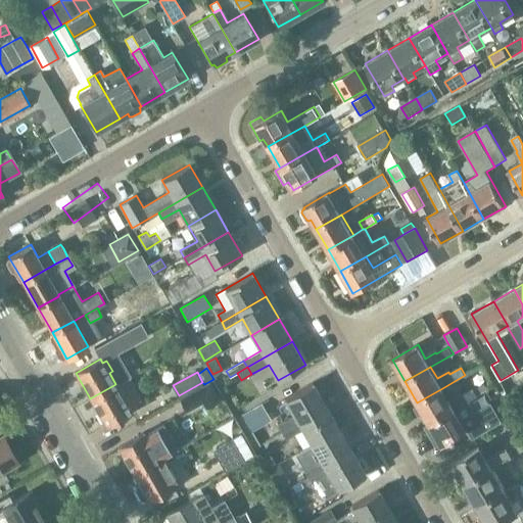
[(115,384),(90,398),(105,426),(131,412),(129,408),(141,399),(129,378),(115,385),(115,384)]
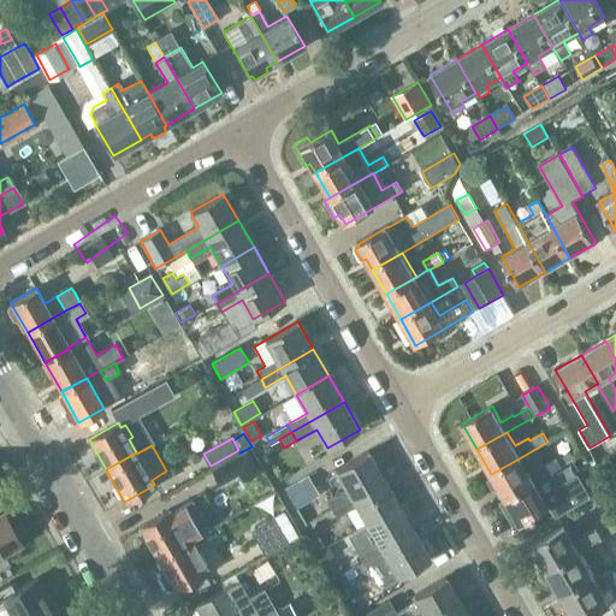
[(248,451),(214,471),(220,483),(240,472),(244,479),(259,469),(248,451)]
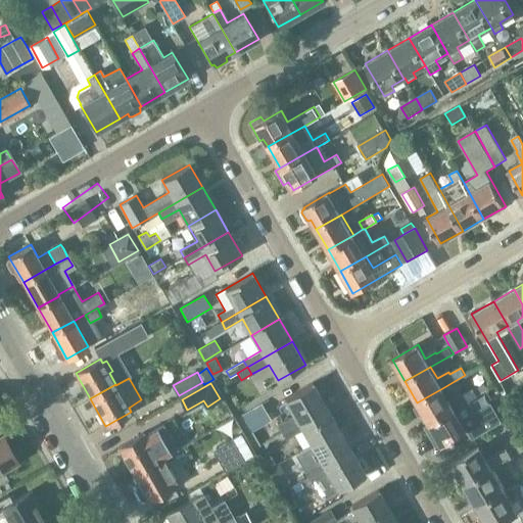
[(282,433),(327,408),(313,383),(285,399),(295,416),(278,426),(282,433)]
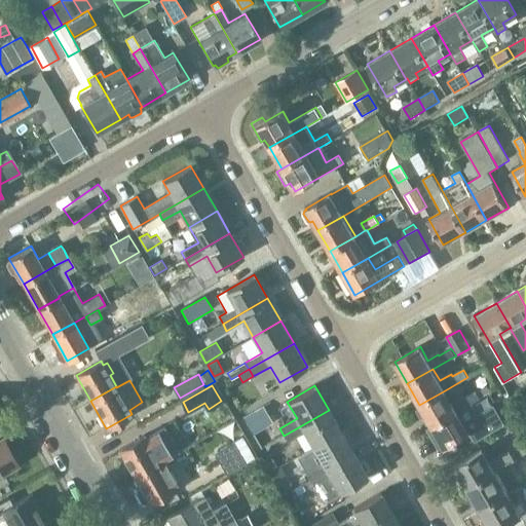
[(487,386),(477,392),(481,399),(491,392),(487,386)]
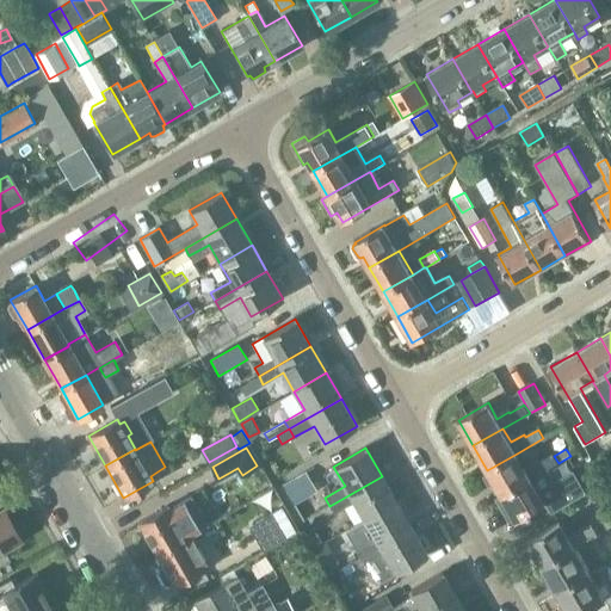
[(501,495),(532,479),(559,463),(554,456),(553,455),(539,462),(538,460),(525,468),(517,454),(487,470),(488,471),(485,476),(489,485),(495,485),(501,495)]
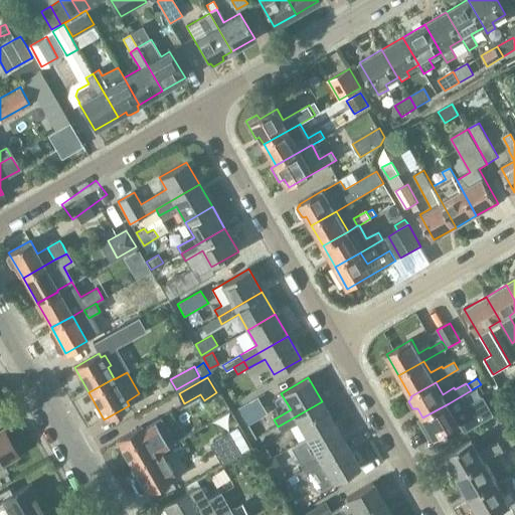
[(247,421),(267,410),(261,400),(241,411),(247,421)]
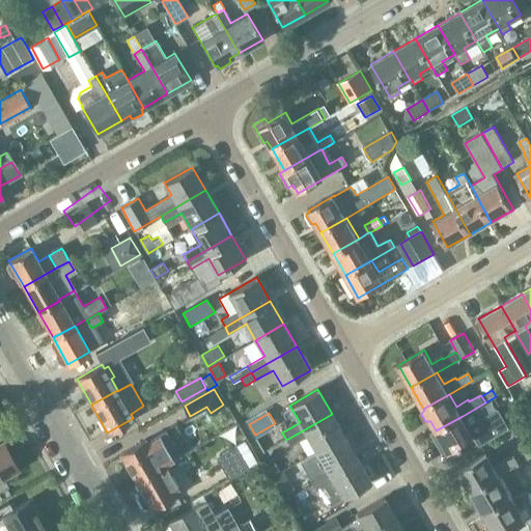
[(332,414),(286,440),(290,446),(308,437),(317,452),(344,437),(332,414)]
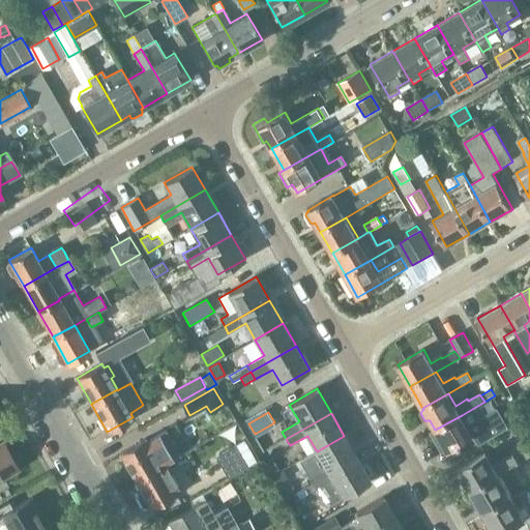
[(462,415),(435,430),(448,451),(484,431),(490,440),(507,430),(497,413),(479,422),(478,420),(468,427),(462,415)]
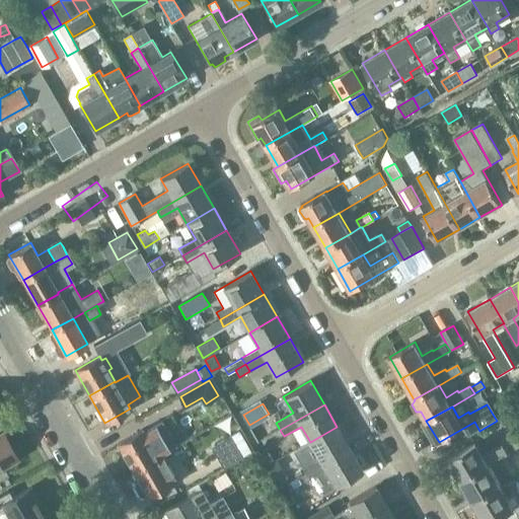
[(133,470),(161,454),(175,446),(161,424),(144,433),(142,431),(118,445),(133,470)]
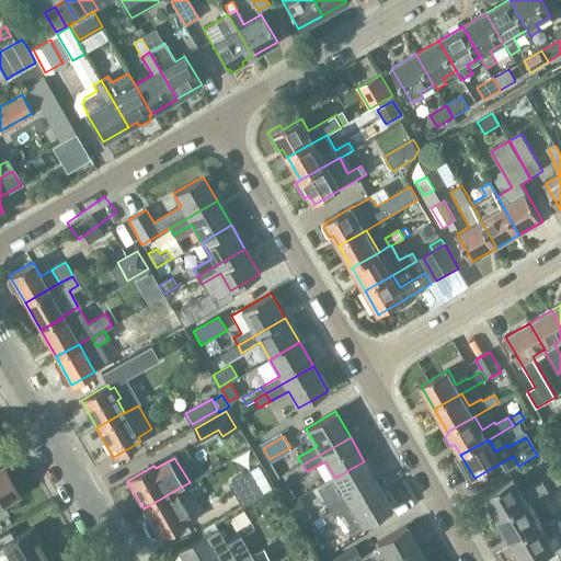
[(331,513),(378,485),(364,461),(335,478),(344,494),(327,505),(331,513)]
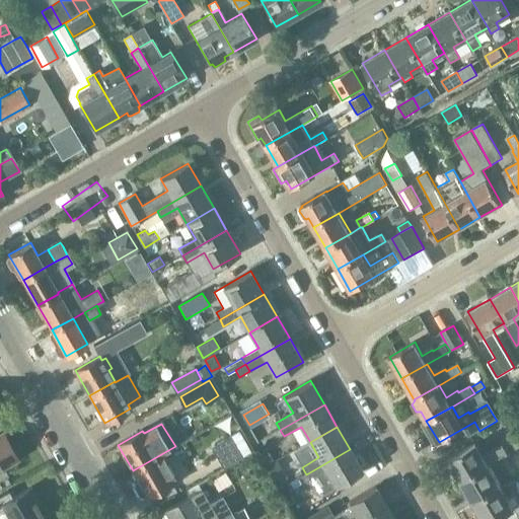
[(518,428),(508,435),(517,449),(518,447),(518,428)]
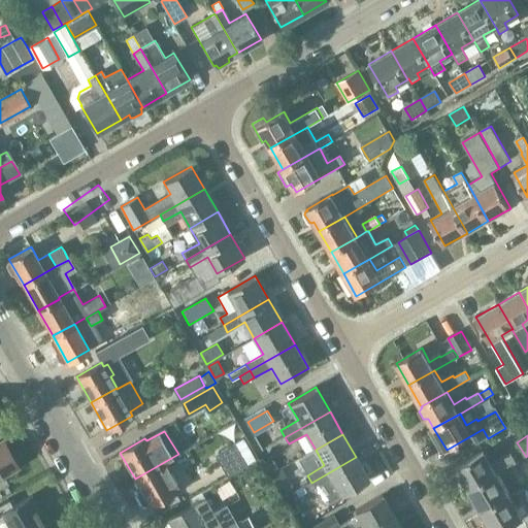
[(243,438),(234,443),(241,456),(246,465),(257,460),(243,438)]
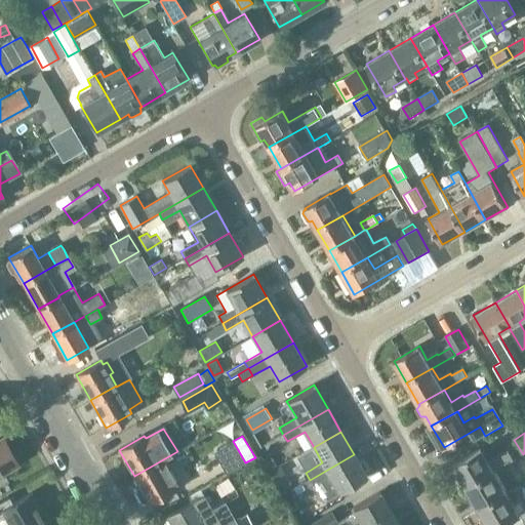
[(0,486),(8,482),(3,474),(17,465),(4,440),(0,442),(0,486)]
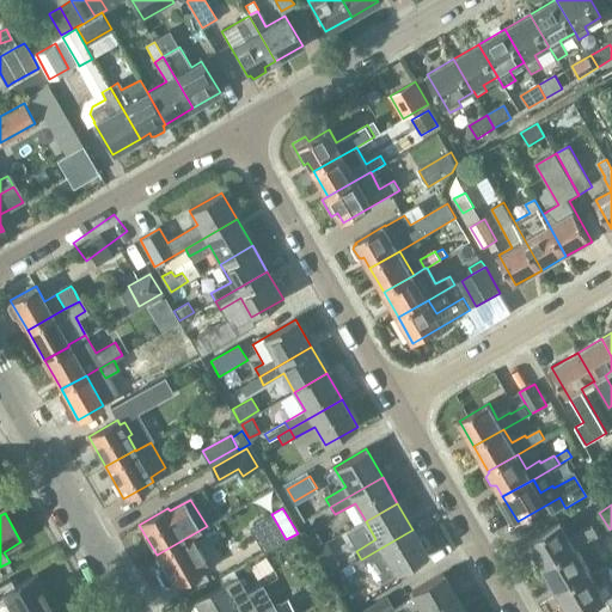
[(286,539),(280,528),(271,514),(249,527),(263,552),(286,539)]
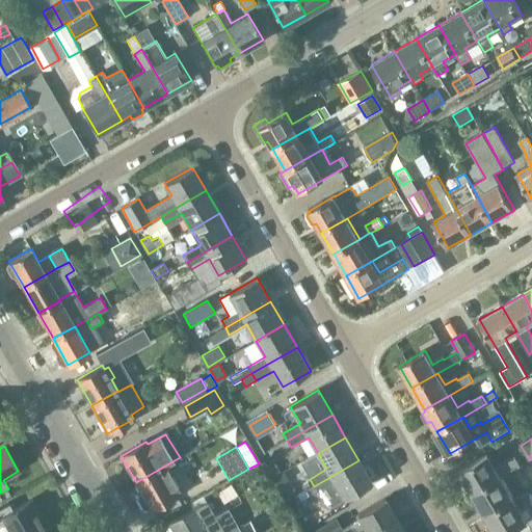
[(473,494),(501,477),(521,466),(514,456),(496,467),(488,454),(460,471),(473,494)]
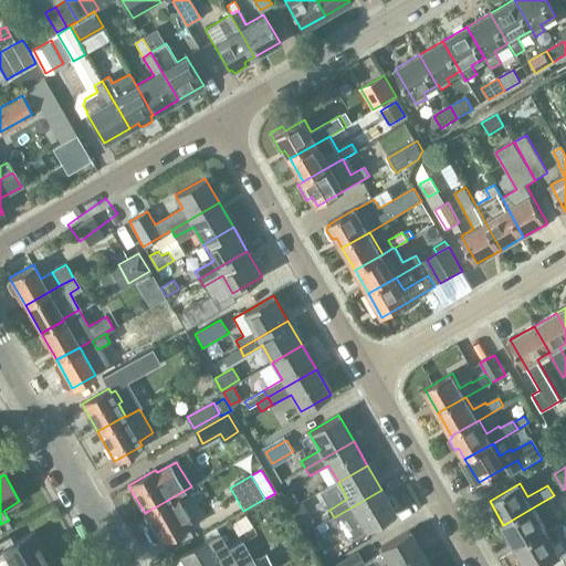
[(381,490),(334,517),(338,524),(356,514),(366,531),(396,514),(381,490)]
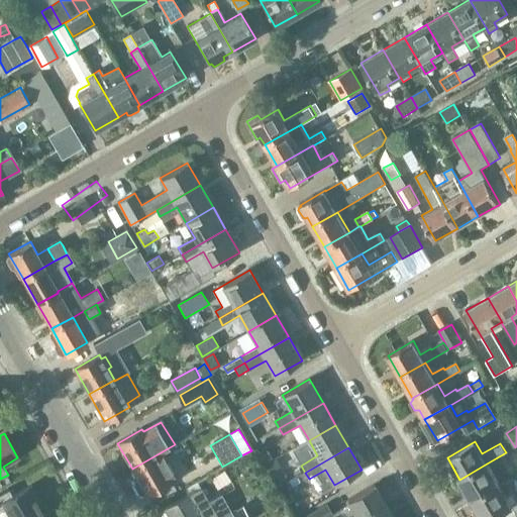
[(267,448),(256,453),(263,463),(272,457),(267,448)]
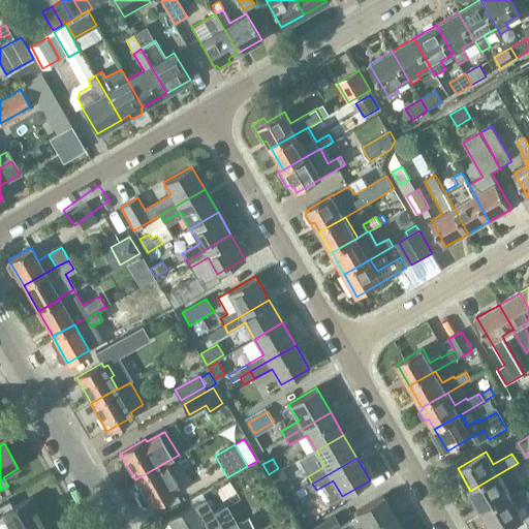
[(164,463),(135,479),(150,506),(176,492),(174,488),(177,486),(164,463)]
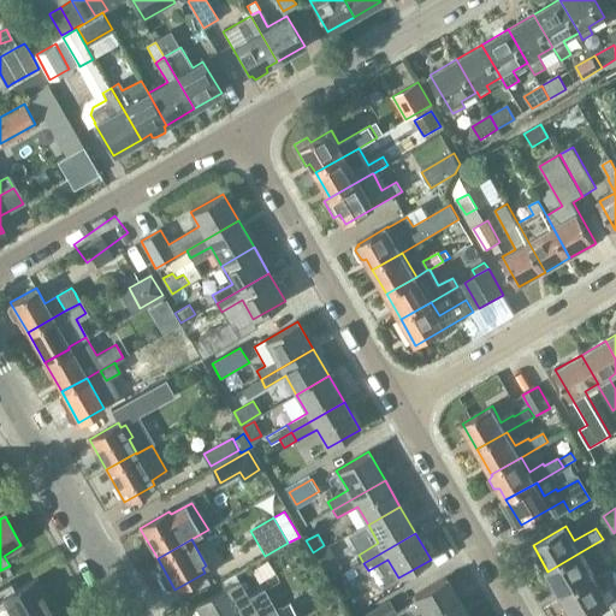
[(330,545),(315,554),(321,563),(335,556),(330,545)]
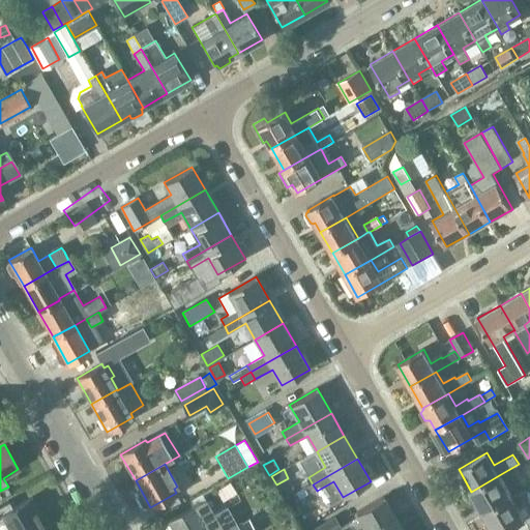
[(484,514),(512,498),(499,475),(471,492),(484,514)]
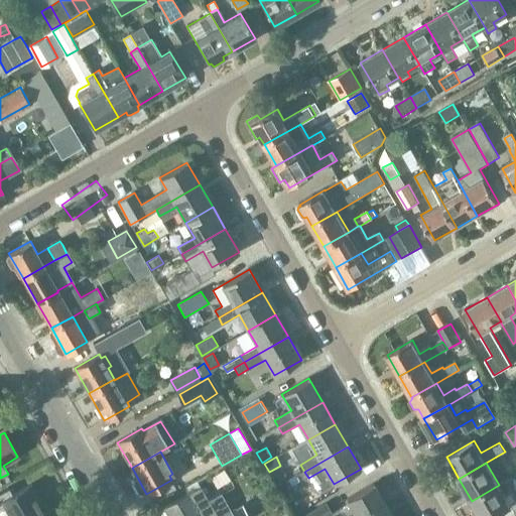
[(304,472),(294,478),(300,489),(310,483),(308,478),(304,472)]
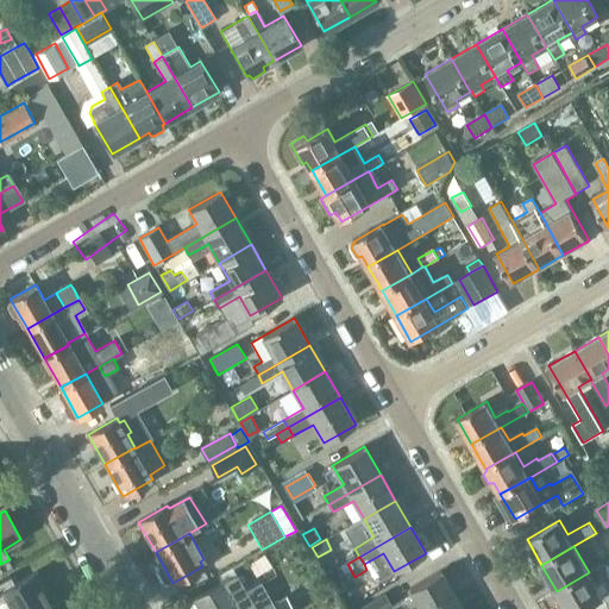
[(233,567),(220,576),(224,582),(237,575),(233,567)]
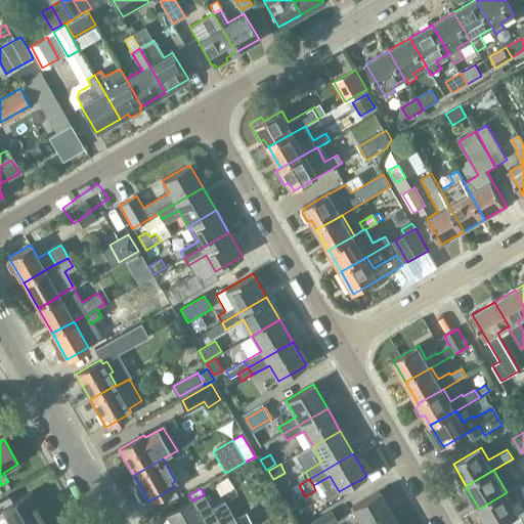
[(10,494),(0,499),(0,514),(5,512),(11,523),(46,523),(40,512),(42,510),(32,491),(14,503),(10,494)]
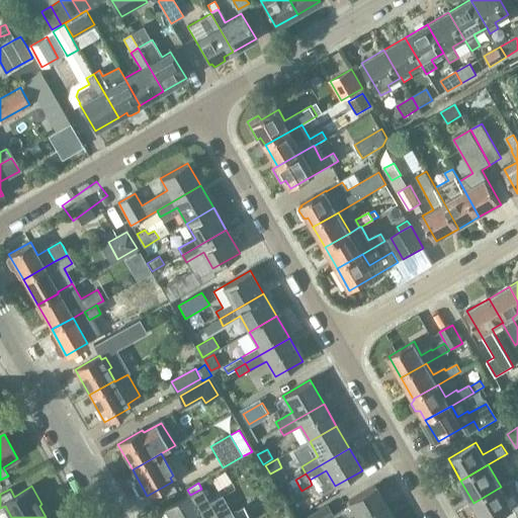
[(370,517),(387,508),(374,486),(348,501),(357,517),(355,517),(370,517)]
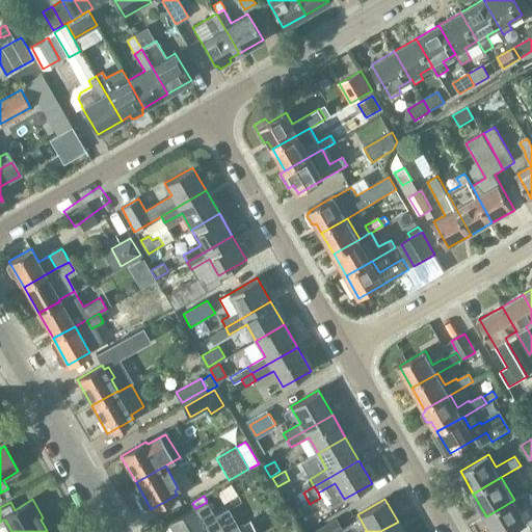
[(514,500),(486,516),(495,531),(509,531),(528,522),(526,520),(522,512),(514,500)]
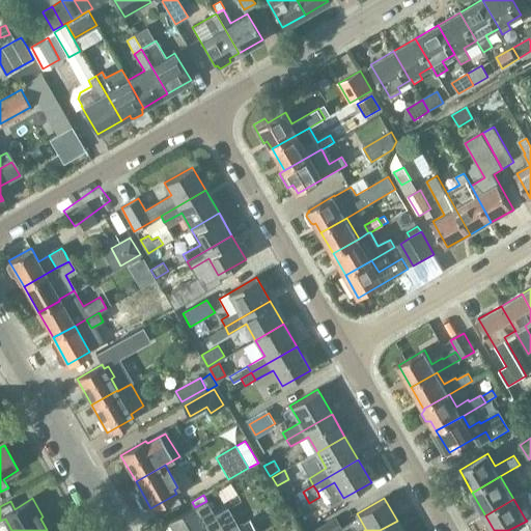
[(195,507),(169,523),(173,530),(222,530),(206,501),(195,507)]
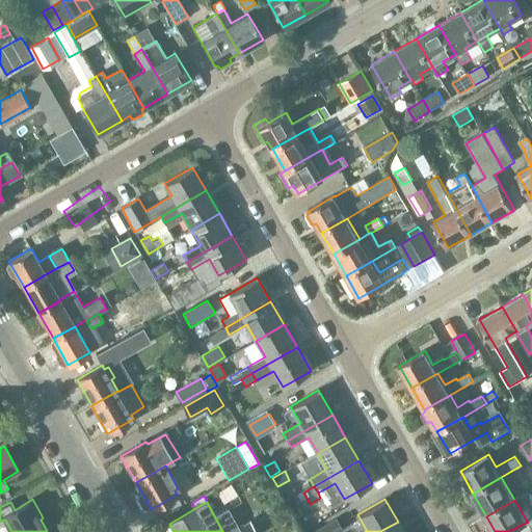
[(527,509),(522,512),(526,520),(531,516),(527,509)]
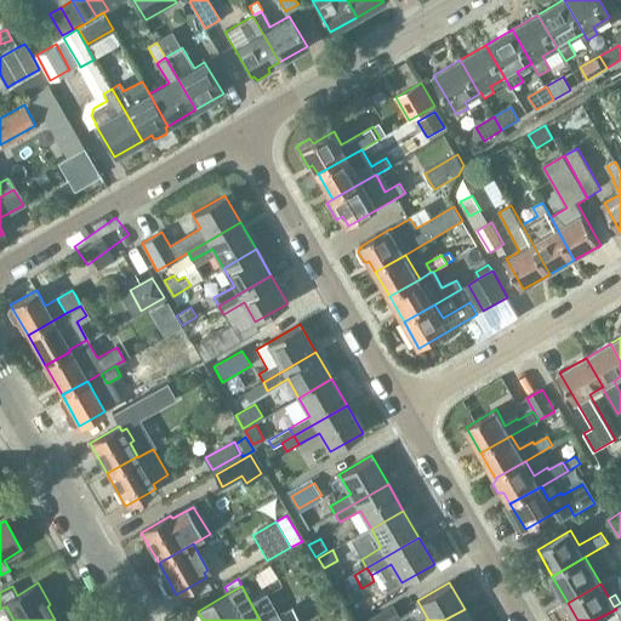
[(391,605),(365,620),(396,620),(399,619),(391,605)]
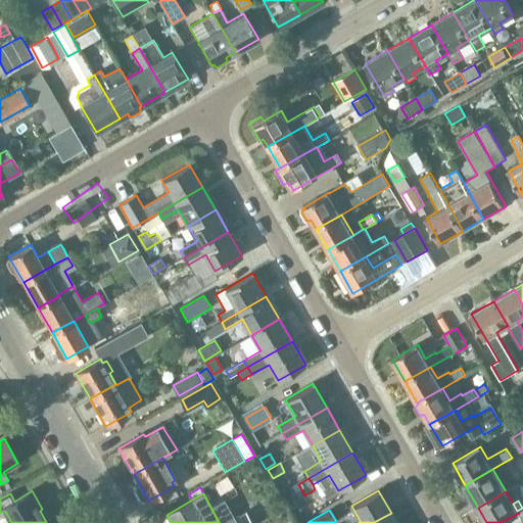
[(251,522),(246,513),(227,522),(251,522)]
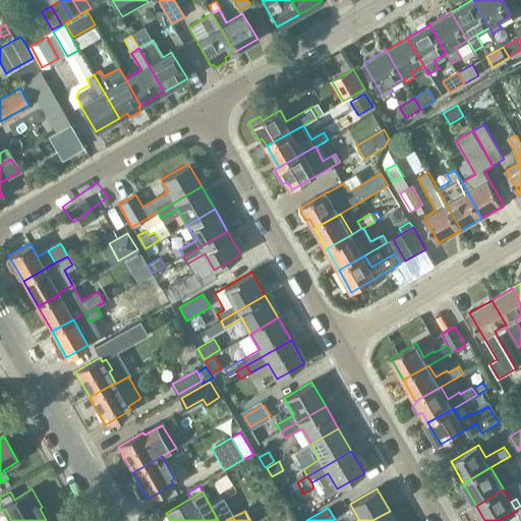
[(396,520),(390,511),(372,520),(396,520)]
